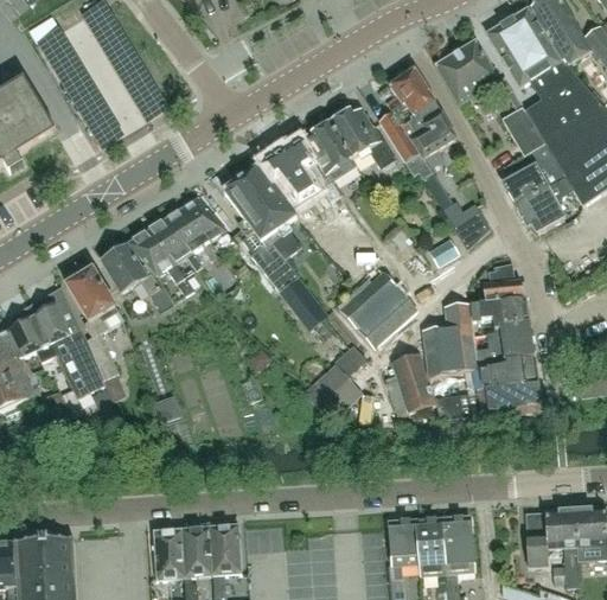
[(581,34),(579,30),(561,0),(537,0),(530,5),(561,58),(562,58),(568,64),(588,51),(594,59),(598,57),(606,70),(606,34),(599,23),(581,34)]
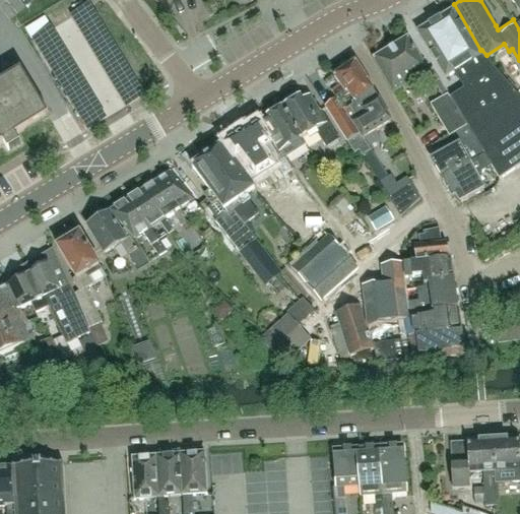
[(452,6),(432,17),(470,79),(463,84),(450,92),(499,175),(519,159),(519,95),(482,51),(479,52),(452,6)]
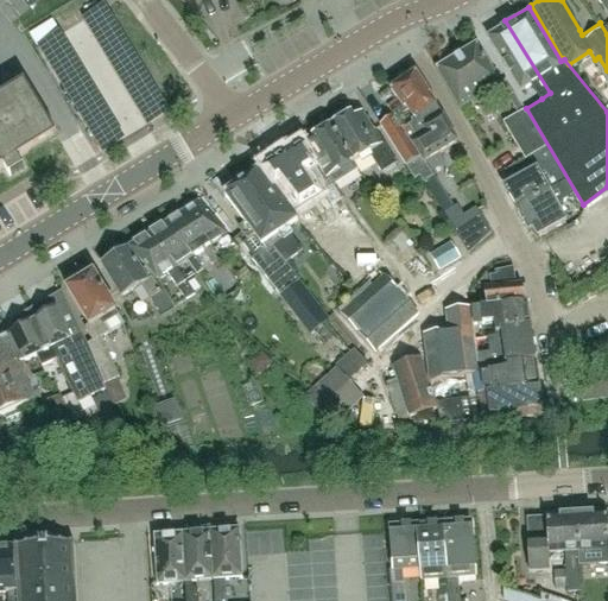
[(56,25),(50,14),(29,29),(35,38),(56,25)]
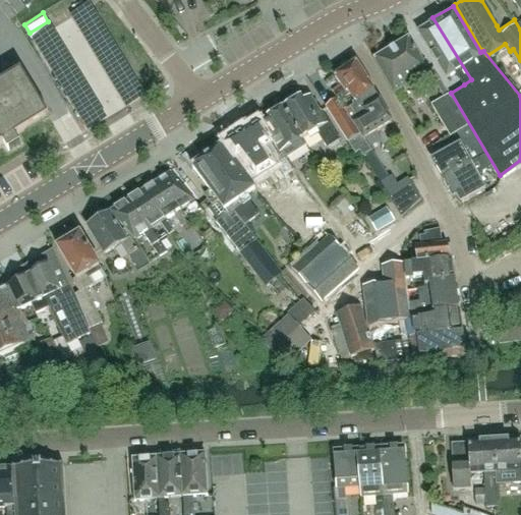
[(471,79),(432,17),(418,26),(446,73),(455,68),(464,84),(471,79)]
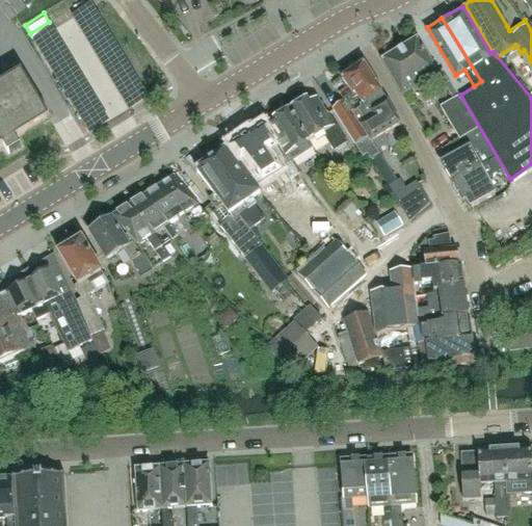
[(382,55),(402,88),(436,68),(417,34),(382,55)]
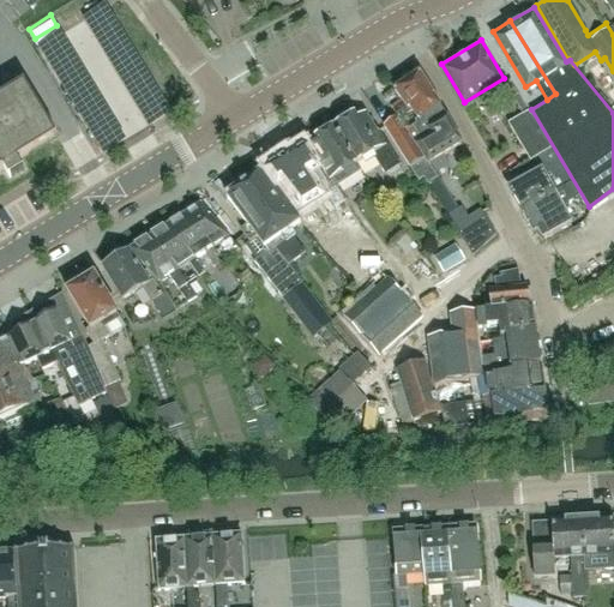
[(427,124),(447,112),(434,89),(420,68),(415,72),(410,71),(404,74),(403,79),(395,84),(408,104),(381,121),(409,162),(423,152),(416,140),(432,132),(427,124)]
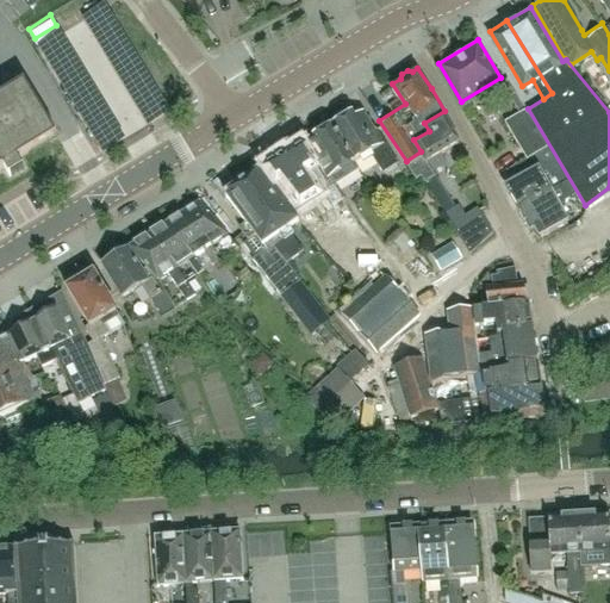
[(0,163),(2,162),(8,171),(23,162),(17,153),(56,130),(24,76),(0,91),(0,163)]
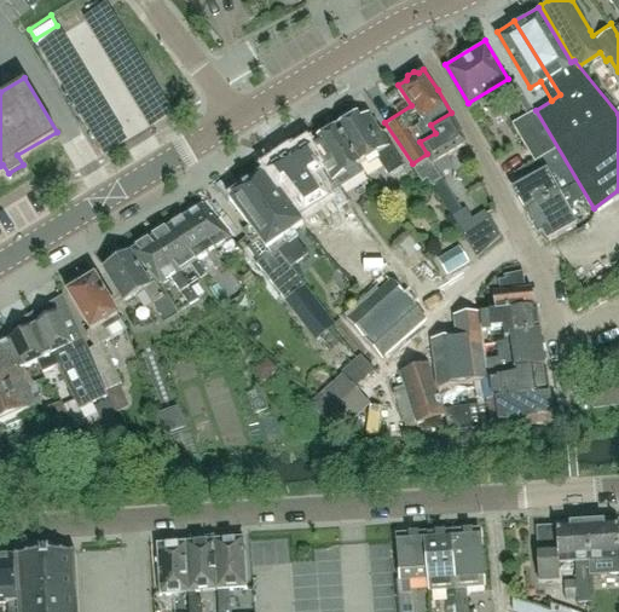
[(531,107),(510,119),(532,157),(553,145),(531,107)]
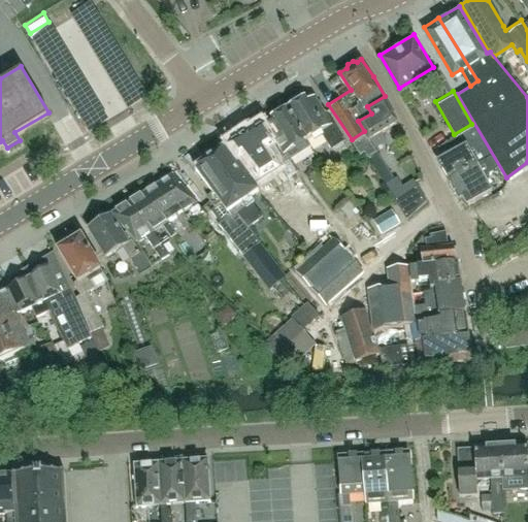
[(291,102),(287,105),(306,137),(321,129),(331,145),(343,137),(325,108),(324,109),(314,94),(307,98),(305,93),(302,95),(299,94),(292,98),(291,102)]
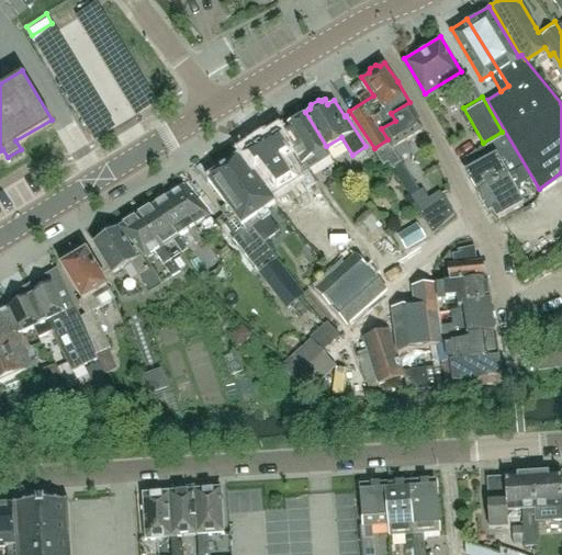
[(388,139),(374,148),(382,159),(384,158),(385,159),(386,159),(408,192),(418,185),(396,153),(396,151),(392,145),(423,126),(409,102),(391,113),(395,121),(381,128),(388,139)]
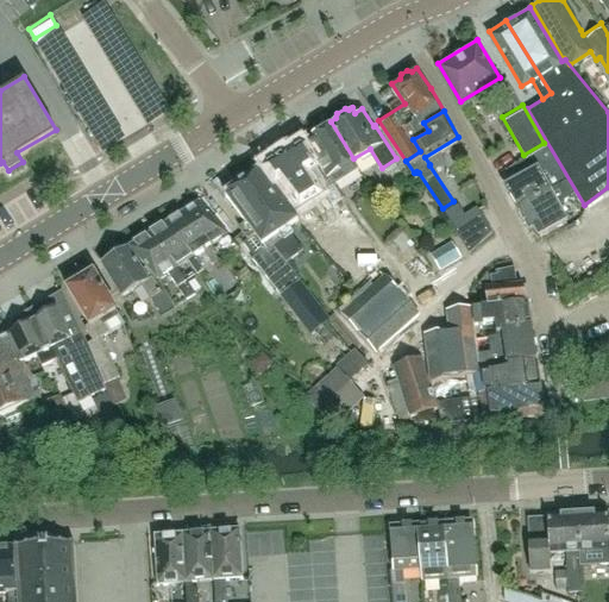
[(314,135),(307,139),(308,140),(319,158),(316,160),(320,164),(312,170),(331,201),(339,195),(343,192),(334,179),(357,164),(353,158),(331,121),(328,123),(324,120),(319,124),(315,130),(314,132),(314,135)]
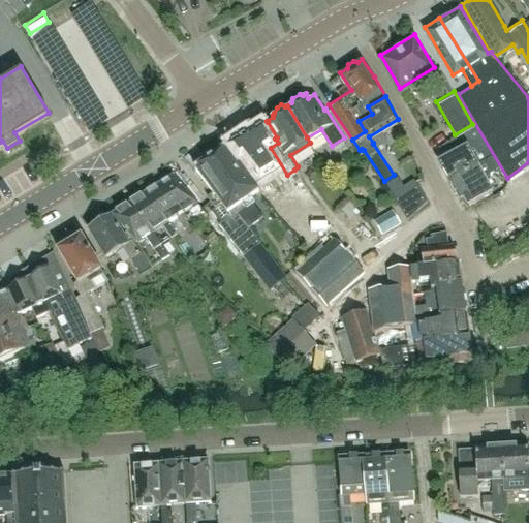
[(225,143),(254,181),(273,171),(280,183),(289,178),(287,175),(271,148),(278,143),(275,139),(277,137),(268,122),(267,121),(266,119),(225,143)]
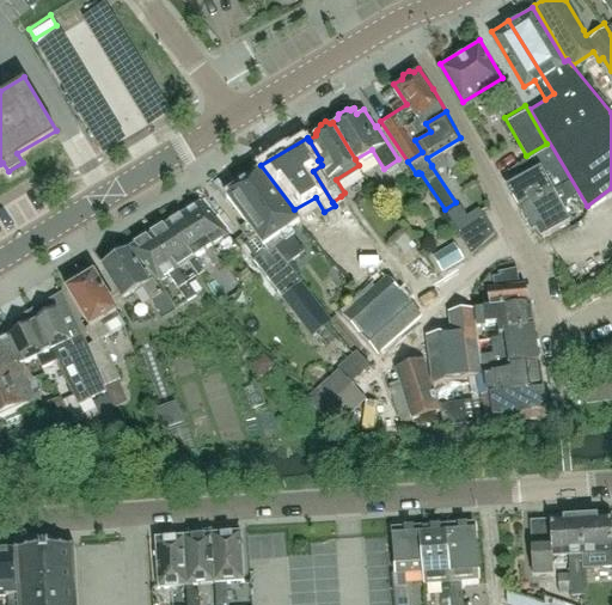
[(538,165),(506,183),(519,206),(569,177),(557,157),(550,142),(531,154),(538,165)]
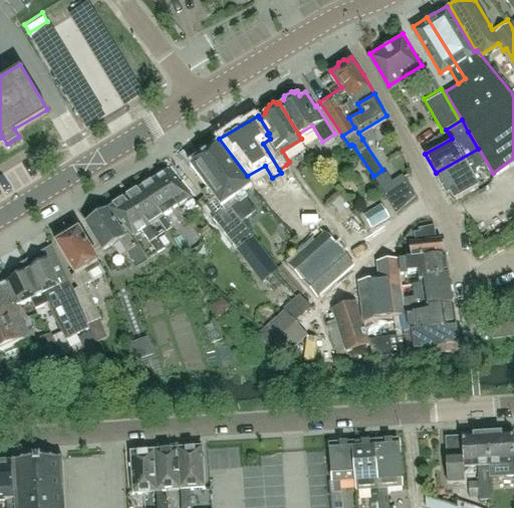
[(219,139),(202,151),(214,167),(218,164),(239,190),(235,192),(240,199),(231,205),(240,217),(255,208),(242,187),(251,181),(247,176),(219,139)]
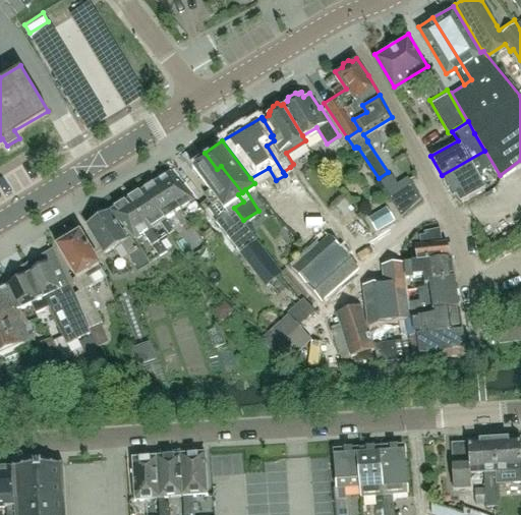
[(484,151),(442,175),(452,193),(457,190),(461,196),(483,184),(475,169),(489,161),(484,151)]
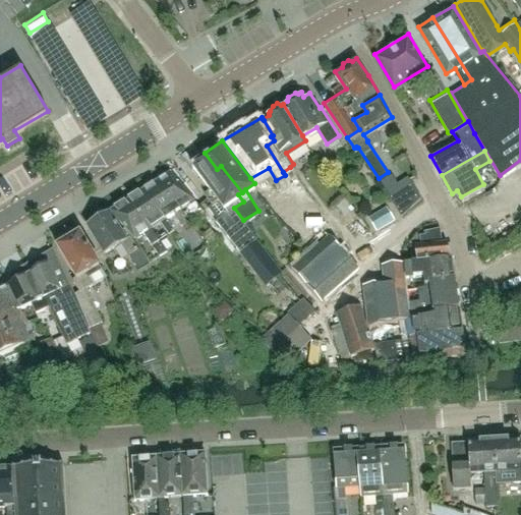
[(194,161),(191,162),(212,189),(207,193),(211,198),(217,195),(223,204),(223,205),(226,208),(215,215),(239,246),(249,239),(255,247),(247,253),(261,270),(262,270),(269,280),(282,270),(256,235),(243,220),(234,208),(243,202),(238,194),(242,192),(221,166),(217,169),(205,153),(203,155),(200,152),(192,158),(194,161)]
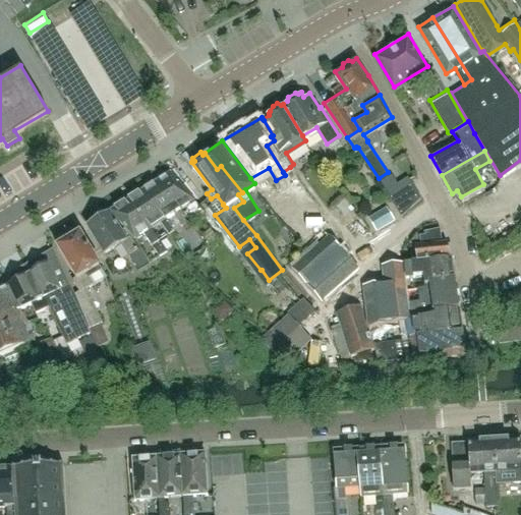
[(170,169),(156,178),(179,207),(180,206),(188,218),(203,208),(170,169)]
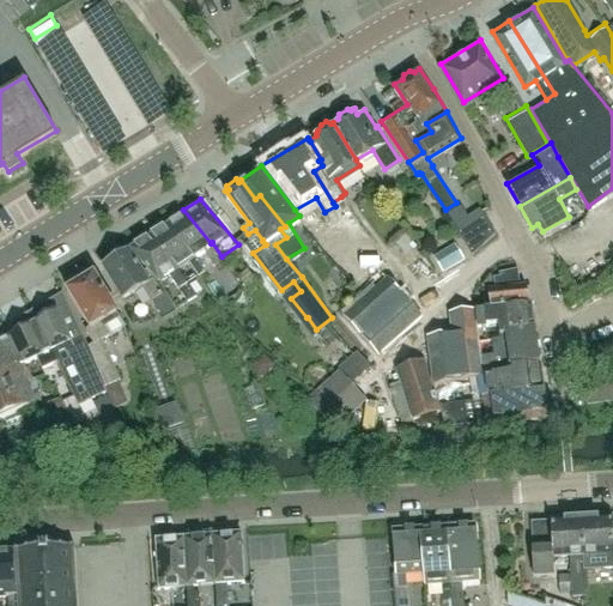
[(211,243),(183,210),(167,220),(193,254),(195,253),(204,247),(214,261),(222,256),(212,242),(211,243)]
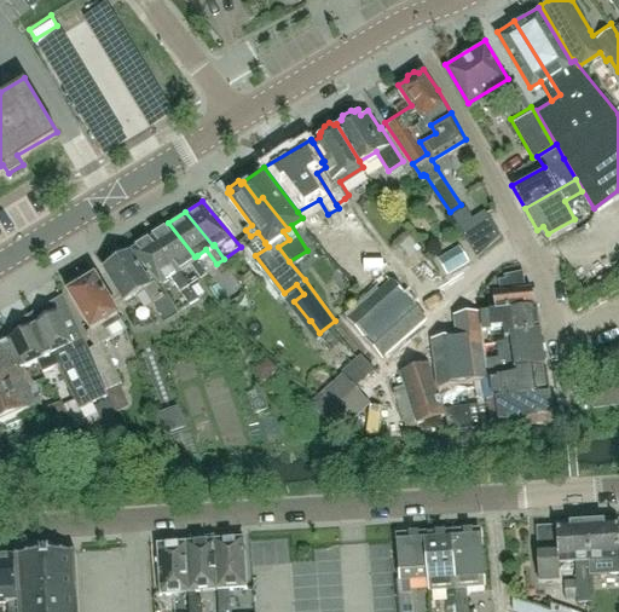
[(487,213),(461,230),(475,253),(498,230),(487,213)]
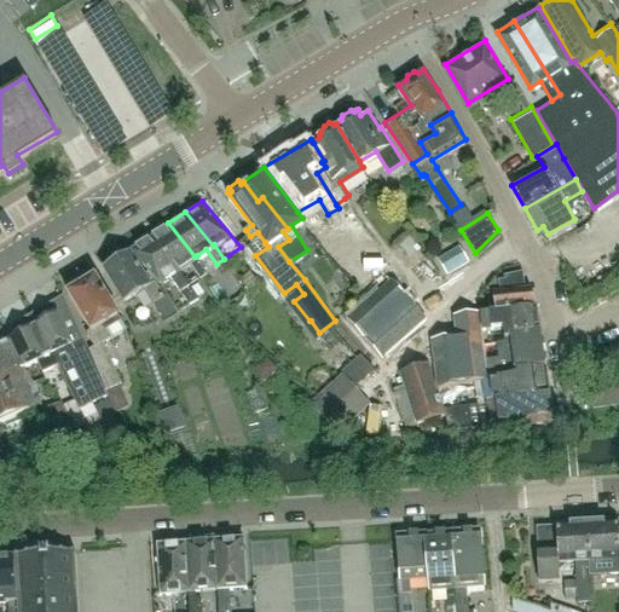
[(168,223),(149,235),(178,269),(190,261),(200,275),(207,270),(197,255),(195,257),(168,223)]
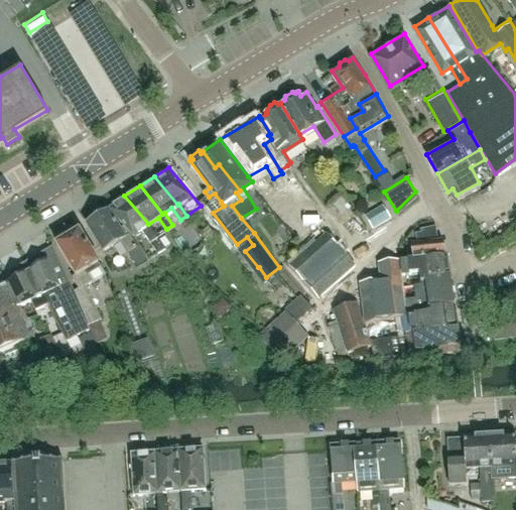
[(111,205),(109,206),(134,233),(141,228),(156,249),(163,244),(157,236),(148,224),(124,196),(118,200),(115,199),(111,202),(111,205)]
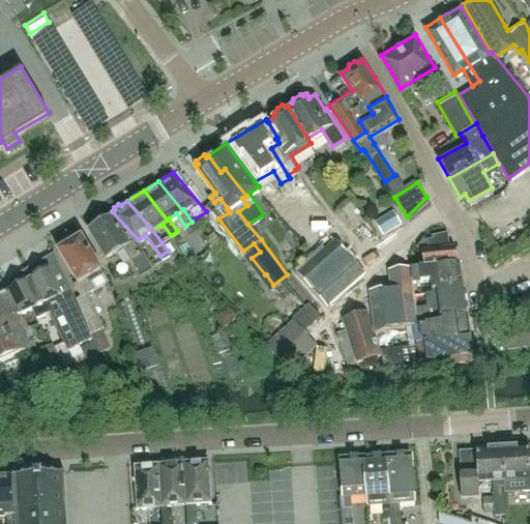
[(391,208),(373,220),(380,231),(399,220),(391,208)]
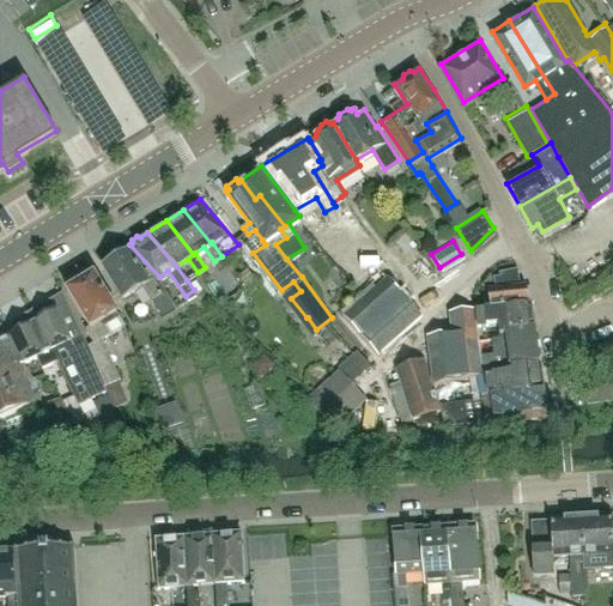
[(114,256),(104,262),(123,295),(143,282),(161,311),(174,303),(164,288),(162,290),(147,265),(143,267),(129,246),(127,248),(122,246),(115,249),(114,256)]
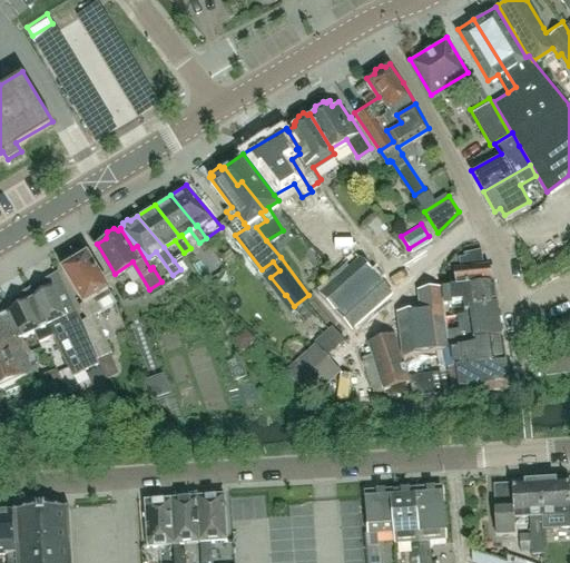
[(460,266),(454,266),(457,283),(494,279),(493,277),(497,275),(494,264),(491,263),(484,262),(482,262),(480,245),(462,249),(463,253),(458,254),(460,266)]
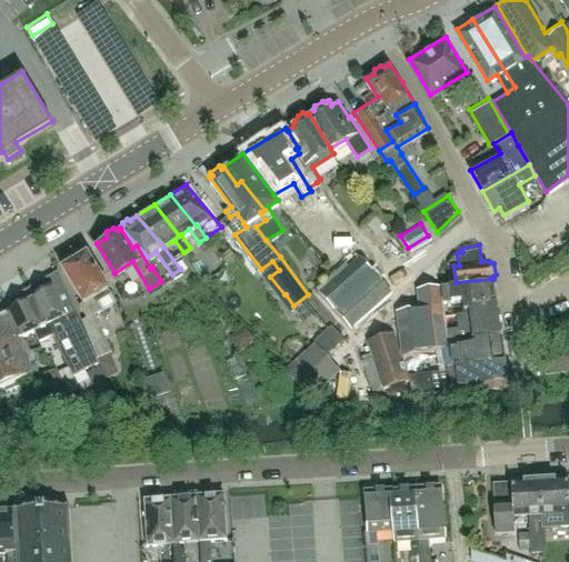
[(361,249),(315,288),(330,305),(376,268),(361,249)]
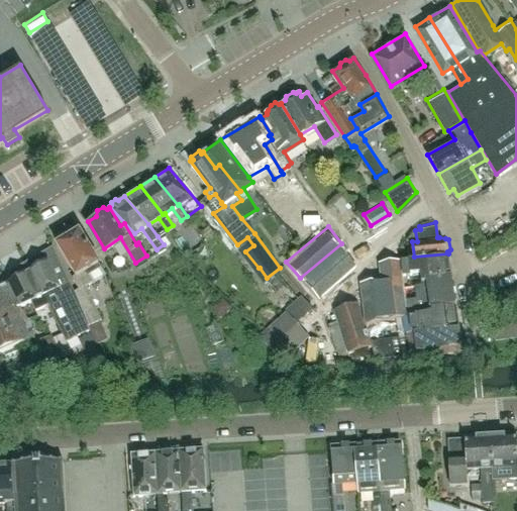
[(71,275),(77,286),(72,289),(86,322),(100,317),(85,283),(104,272),(98,261),(99,260),(80,228),(78,229),(74,228),(74,227),(67,231),(67,232),(67,236),(58,241),(76,272),(71,275)]
